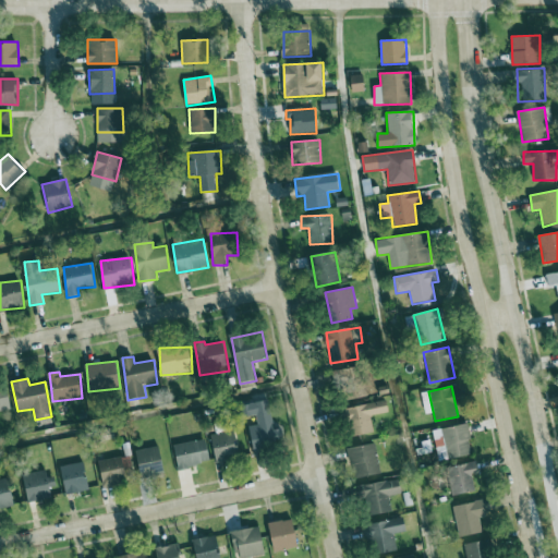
[(0,411),(12,410),(8,389),(0,390),(0,411)]
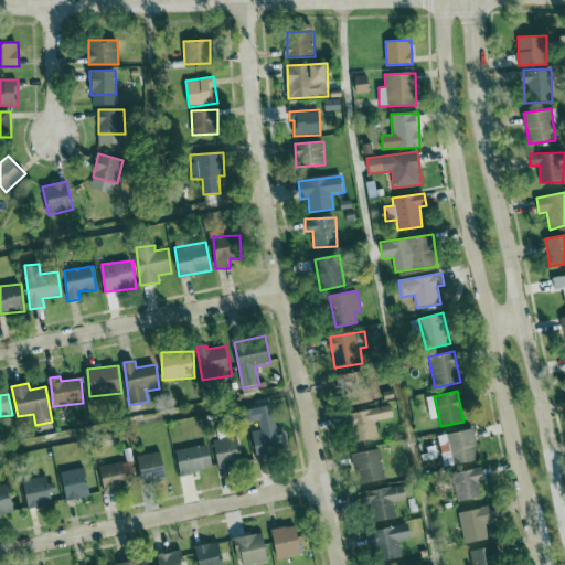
[(257,456),(289,451),(287,434),(277,435),(273,406),(247,409),(249,422),(259,420),(262,430),(254,432),(257,456)]
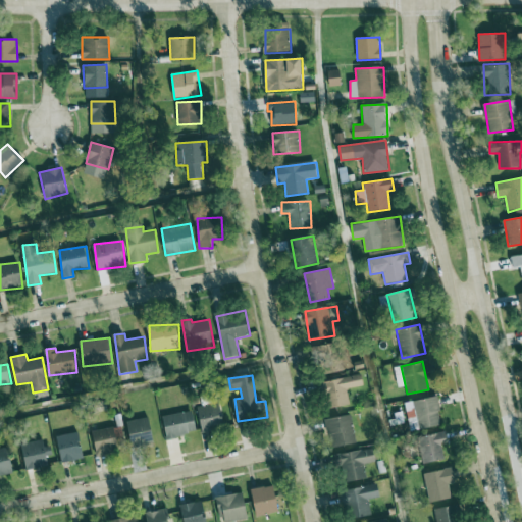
[(330,408),(350,405),(347,388),(364,385),(362,375),(325,381),(330,408)]
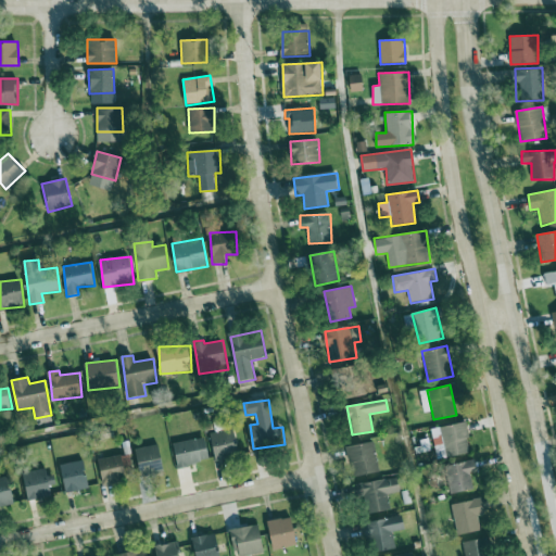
[(434,458),(470,454),(467,424),(431,427),(434,458)]
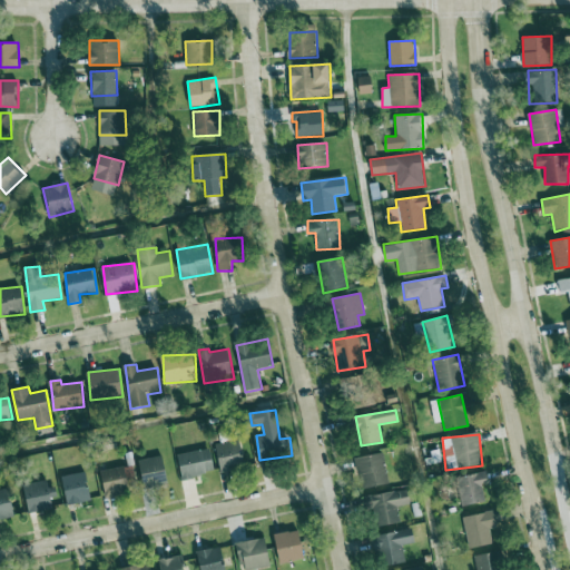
[(216,443),(222,473),(245,469),(239,440),(216,443)]
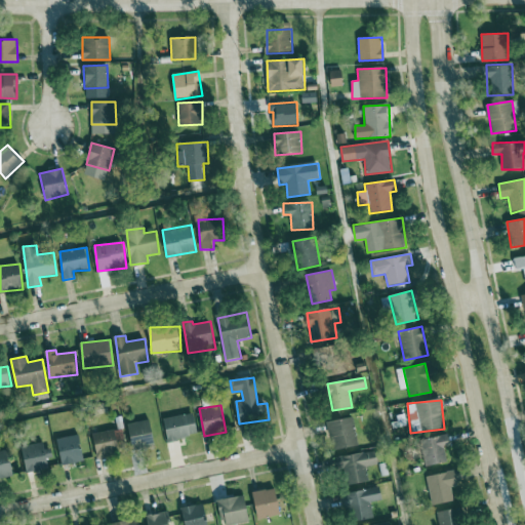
[(167,442),(199,436),(194,412),(163,418),(167,442)]
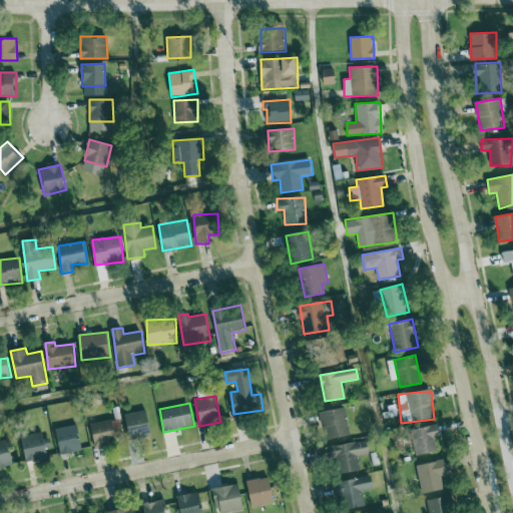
[(325,440),(349,437),(346,408),(321,411),(325,440)]
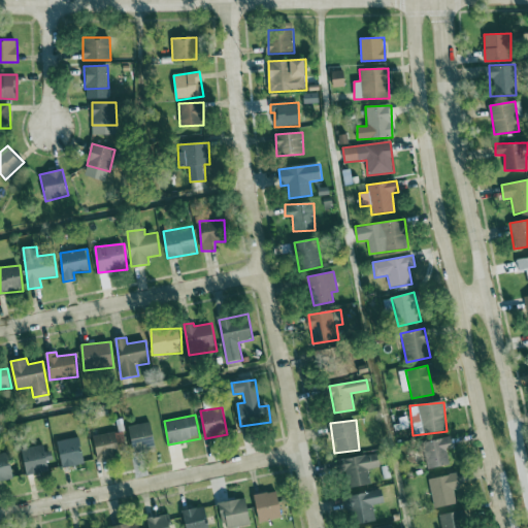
[(155,447),(152,423),(129,426),(132,450),(155,447)]
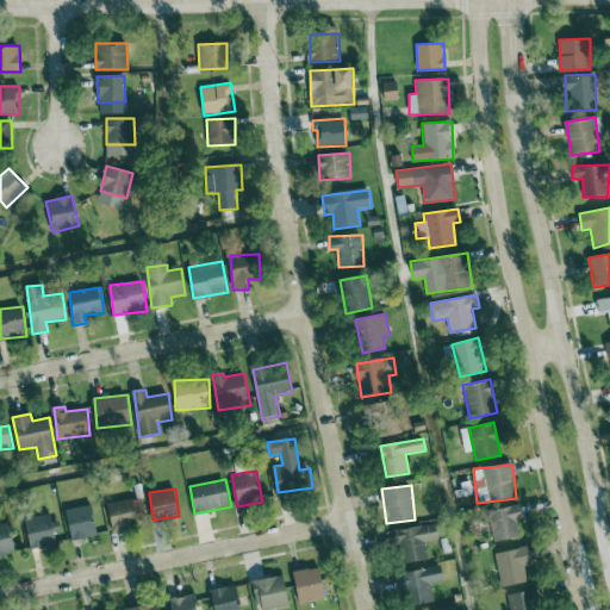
[(109,503),(111,530),(147,526),(143,499),(109,503)]
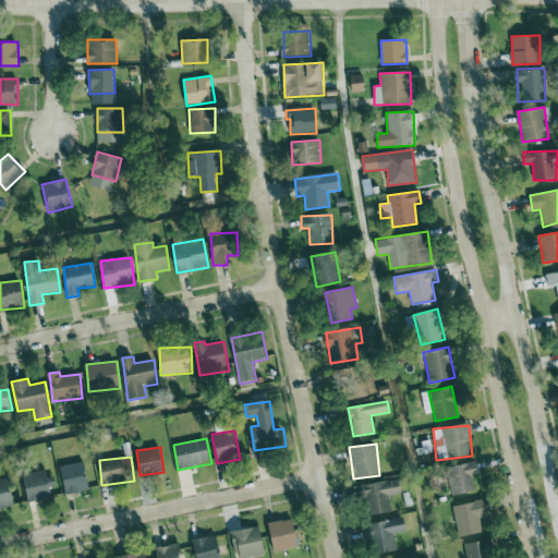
[(89,492),(86,462),(62,465),(65,495),(89,492)]
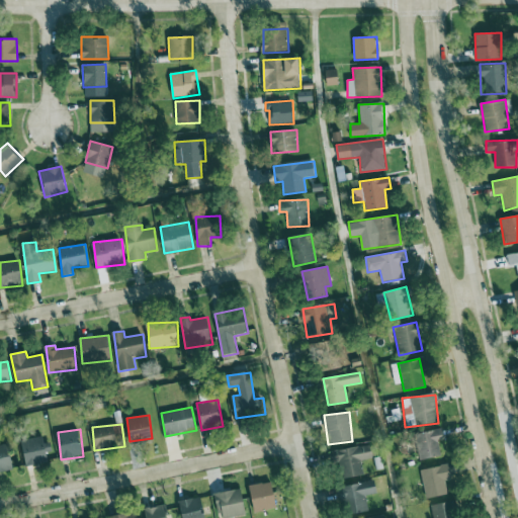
[(418,458),(440,456),(438,439),(443,439),(442,430),(416,433),(418,458)]
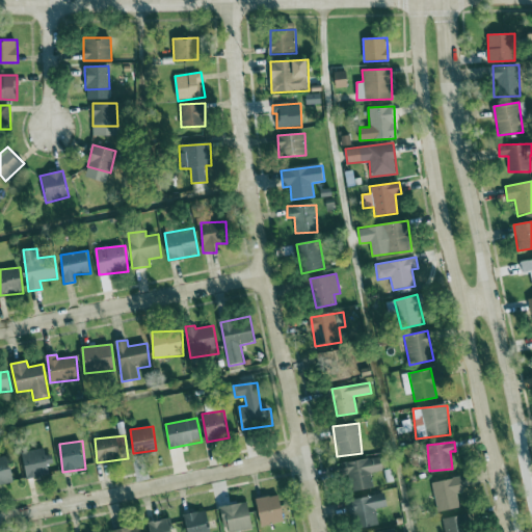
[(53,455),(46,455),(45,450),(24,451),(25,478),(50,477),(49,464),(54,464),(53,455)]
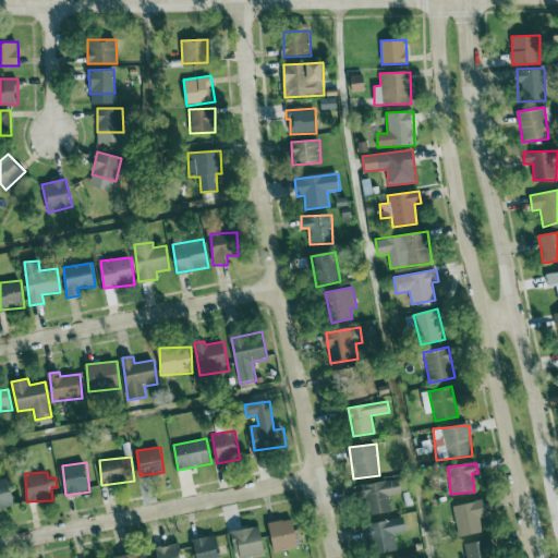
[(401,494),(399,478),(355,487),(359,502),(366,500),(370,517),(392,512),(389,496),(401,494)]
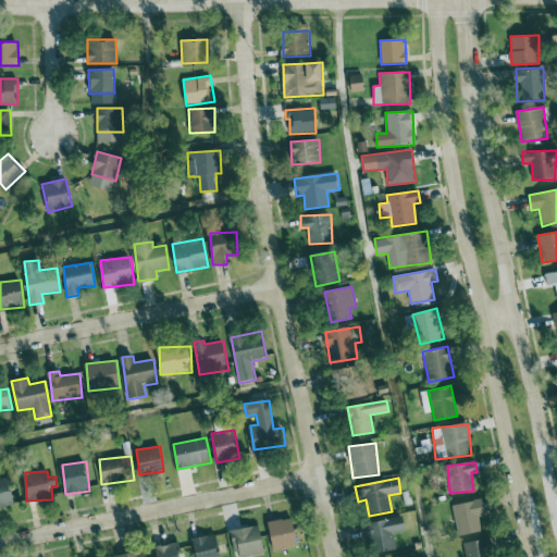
[(459,536),(482,531),(478,517),(485,516),(481,498),(450,506),(459,536)]
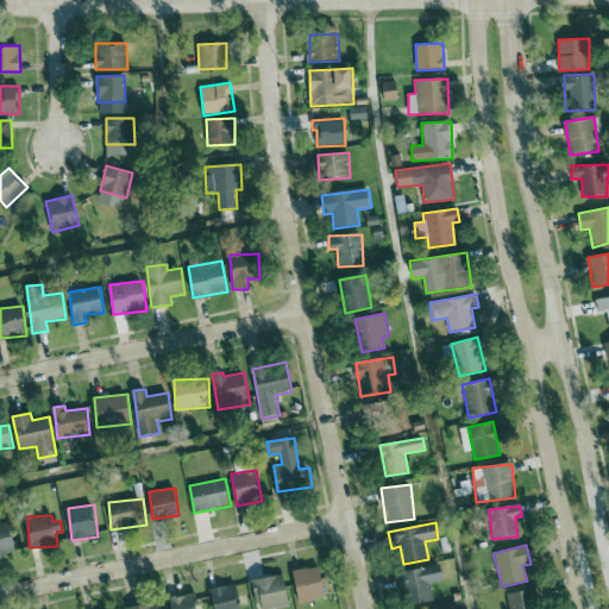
[(294,572),(301,603),(327,597),(320,565),(294,572)]
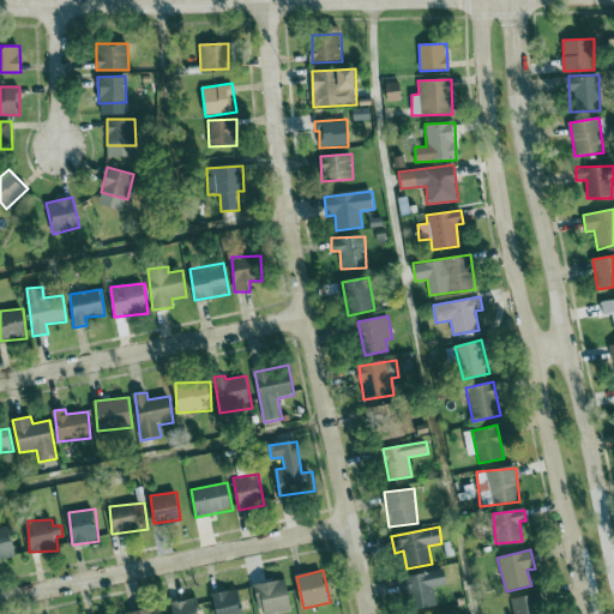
[(401,576),(403,596),(411,595),(413,609),(437,607),(434,587),(446,585),(445,571),(401,576)]
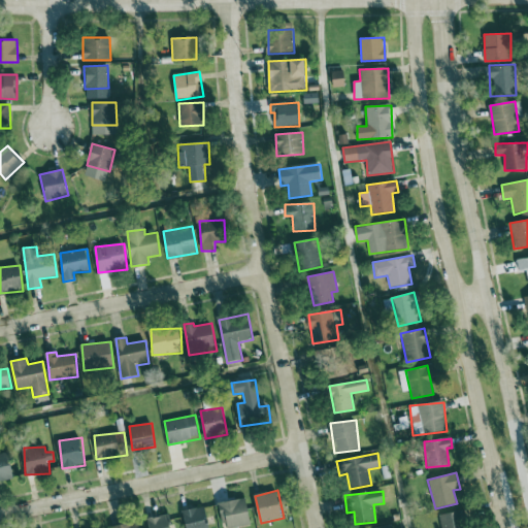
[(223,527),(231,527),(251,526),(248,499),(220,502),(223,527)]
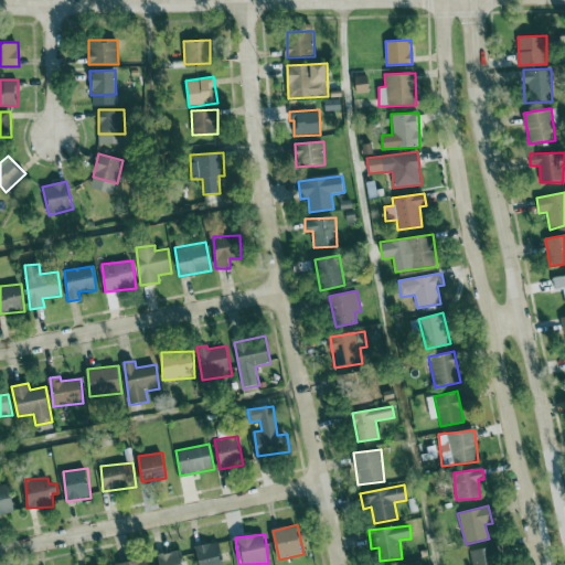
[(198,564),(223,564),(219,542),(195,546),(198,564)]
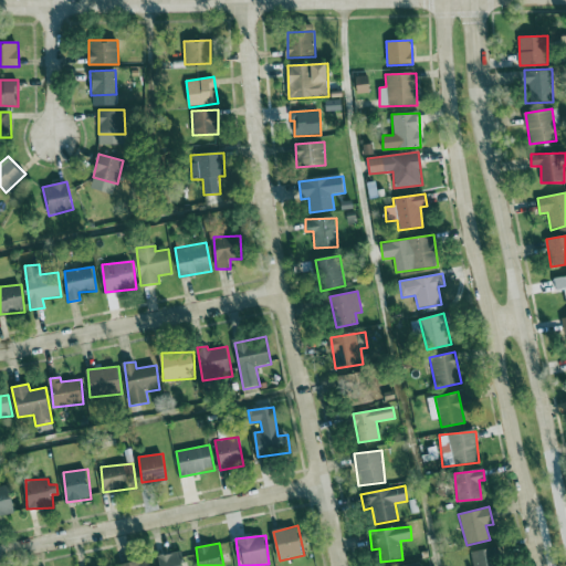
[(472,565),(501,565),(496,546),(470,553),(472,565)]
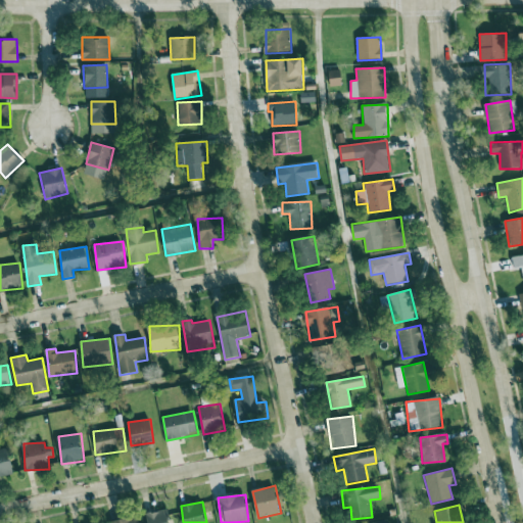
[(147,522),(169,522),(167,511),(146,515),(147,522)]
